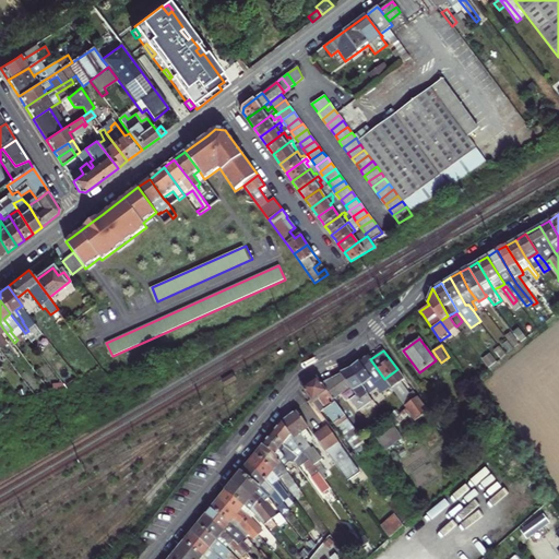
[(367,356),(358,363),(371,381),(377,388),(380,392),(382,395),(391,389),(384,379),(381,375),(370,359),(367,356)]
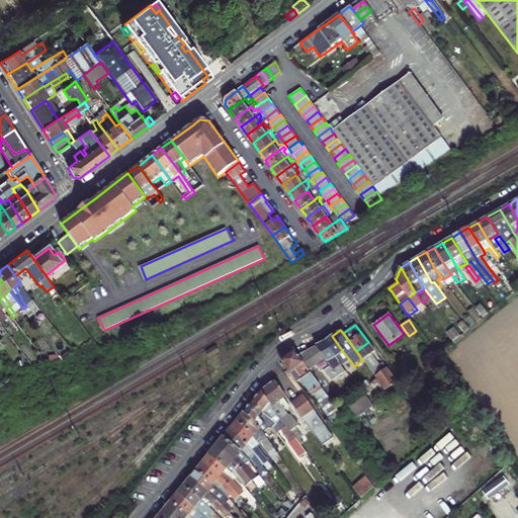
[(332,336),(325,342),(341,365),(349,359),(344,353),(332,336)]
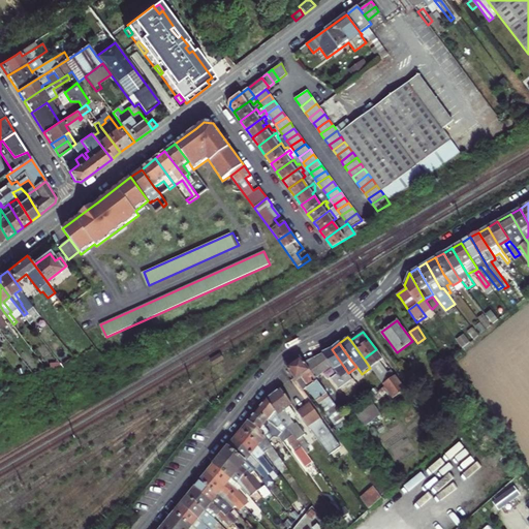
[(348,373),(332,349),(306,364),(316,379),(332,367),(337,374),(331,379),(338,391),(353,380),(348,373)]
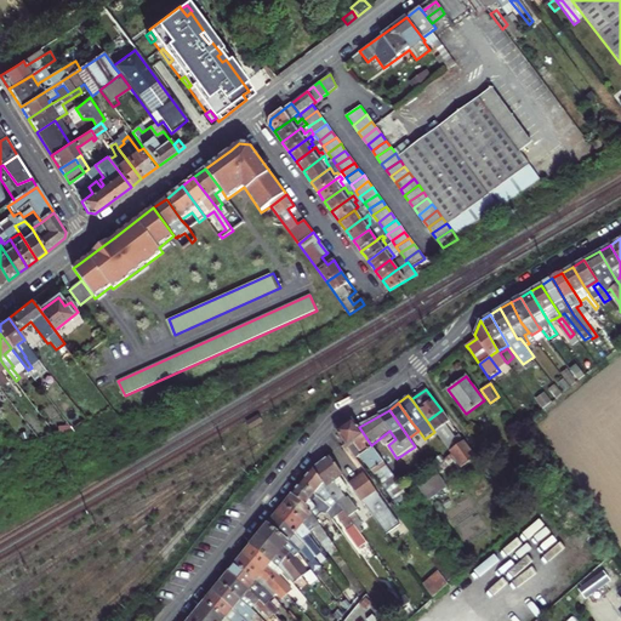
[(445,425),(449,421),(442,410),(427,421),(434,432),(444,444),(454,437),(445,425)]
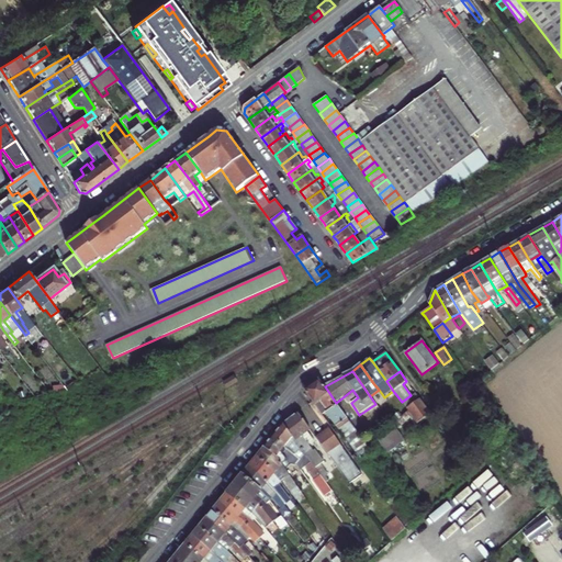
[(336,403),(325,386),(319,380),(304,391),(312,402),(315,406),(322,403),(328,412),(326,413),(338,429),(349,420),(336,403)]
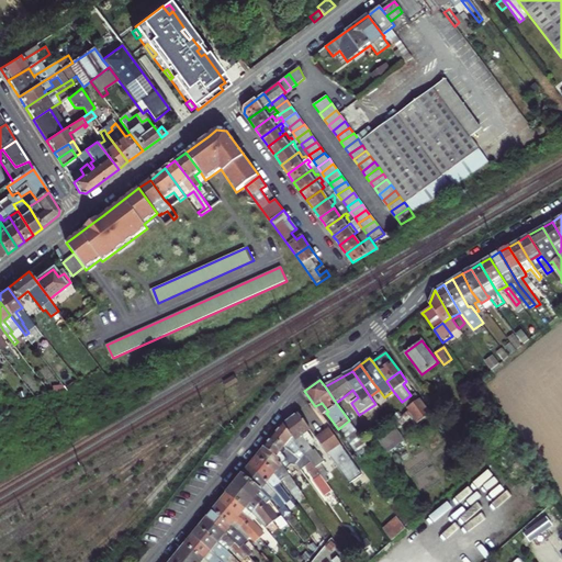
[(408,411),(400,418),(392,426),(396,430),(413,417),(417,424),(430,414),(415,392),(411,395),(402,402),(404,406),(406,409),(408,411)]
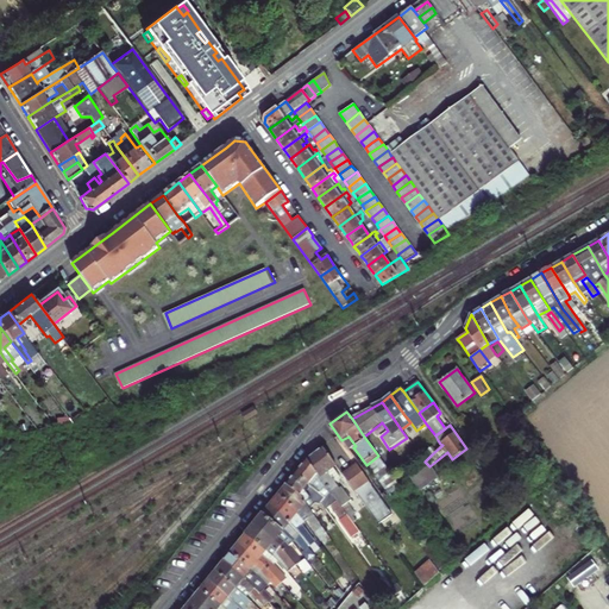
[(428,449),(433,453),(443,445),(440,444),(438,440),(428,449)]
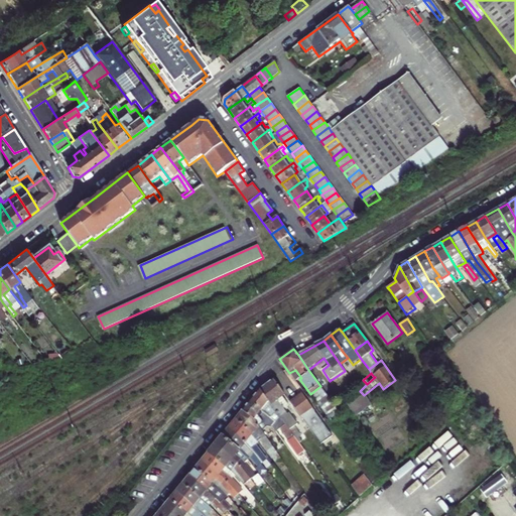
[(355,385),(360,391),(367,384),(363,380),(359,374),(355,377),(359,382),(355,385)]
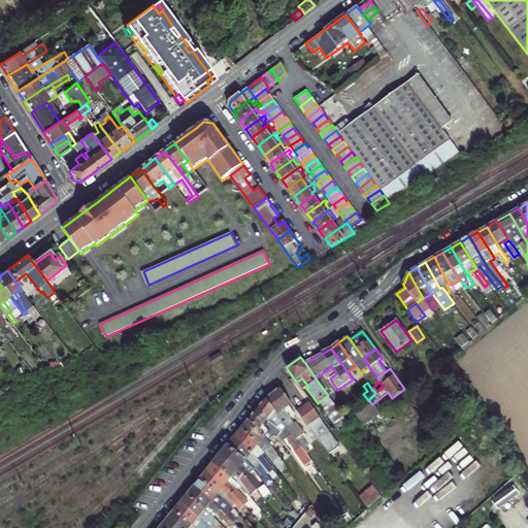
[(266,398),(314,463),(318,459),(310,449),(316,444),(312,439),(307,443),(301,435),(304,433),(296,422),(293,425),(291,422),(293,421),(291,418),(296,415),(290,404),(292,403),(281,388),(266,398)]
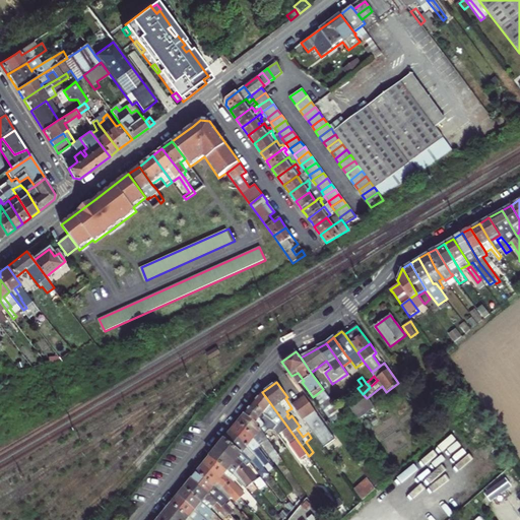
[(309,456),(262,392),(252,404),(278,427),(274,432),(277,434),(280,430),(291,444),(288,447),(295,455),(297,455),(319,484),(325,479),(309,456)]
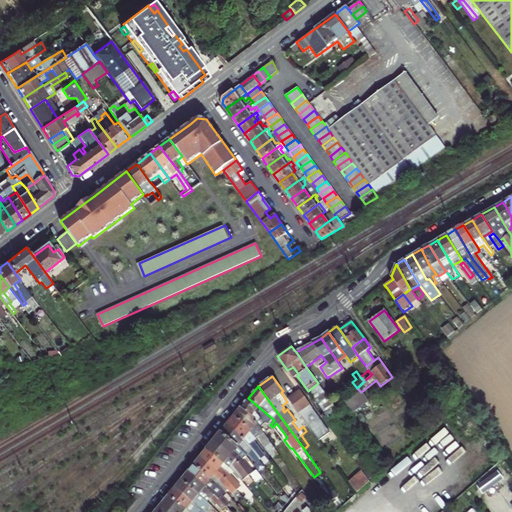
[(301,393),(290,401),(301,416),(306,413),(324,437),(329,433),(301,393)]
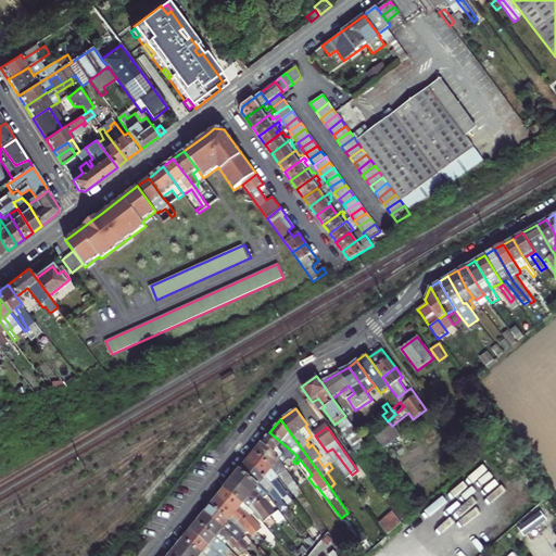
[(262,442),(273,453),(275,451),(292,464),(293,462),(298,456),(269,432),(262,442)]
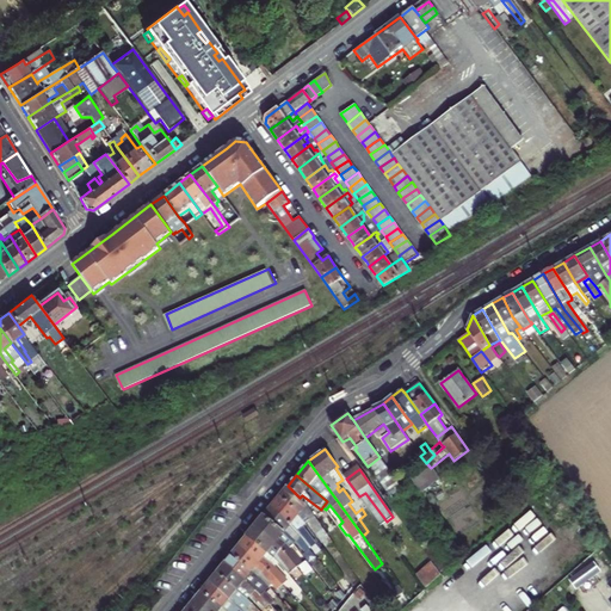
[(288,486),(278,497),(290,507),(298,516),(303,522),(307,518),(333,555),(338,551),(327,536),(313,516),(300,498),(288,486)]
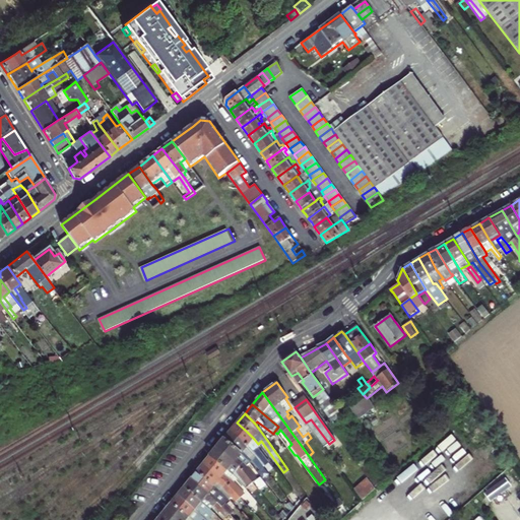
[(247,432),(237,423),(230,432),(247,445),(253,451),(264,467),(269,464),(251,442),(254,439),(247,432)]
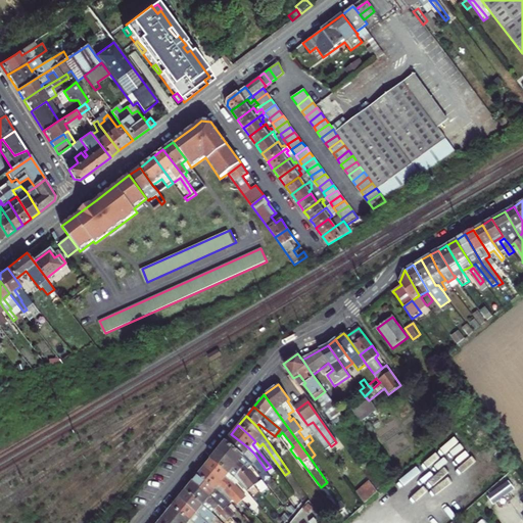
[(248,447),(231,434),(224,442),(242,458),(245,455),(249,458),(250,457),(252,460),(252,462),(263,473),(266,470),(254,454),(248,447)]
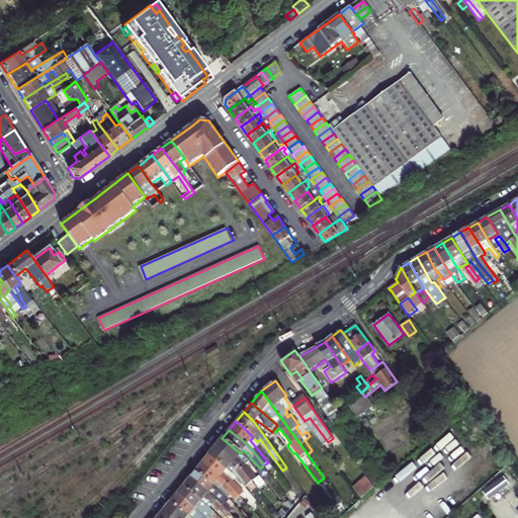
[(268,434),(265,437),(277,454),(281,452),(268,434)]
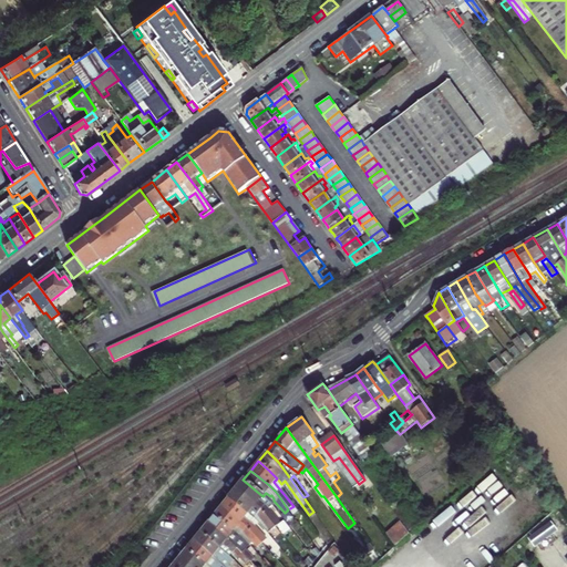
[(243,480),(236,488),(263,511),(276,526),(280,522),(266,504),(268,501),(263,496),(243,480)]
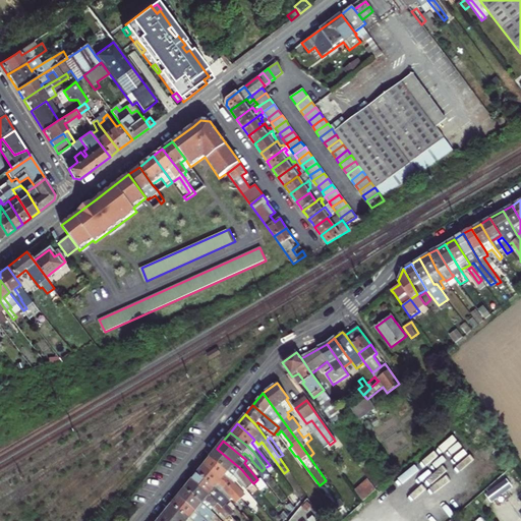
[(241,469),(217,449),(211,457),(233,475),(236,472),(249,487),(253,483),(241,469)]
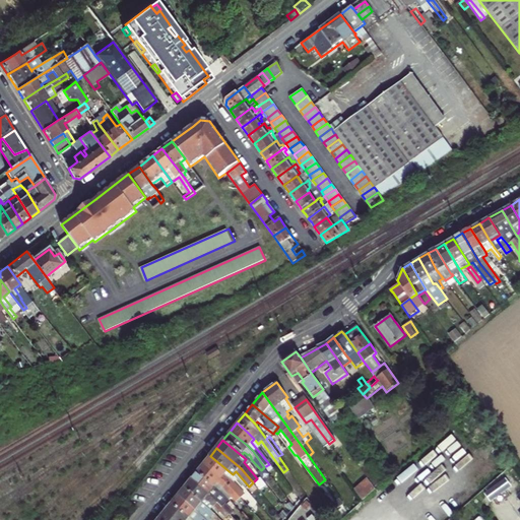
[(233,474),(210,456),(203,464),(229,483),(241,498),(244,494),(231,478),(233,474)]
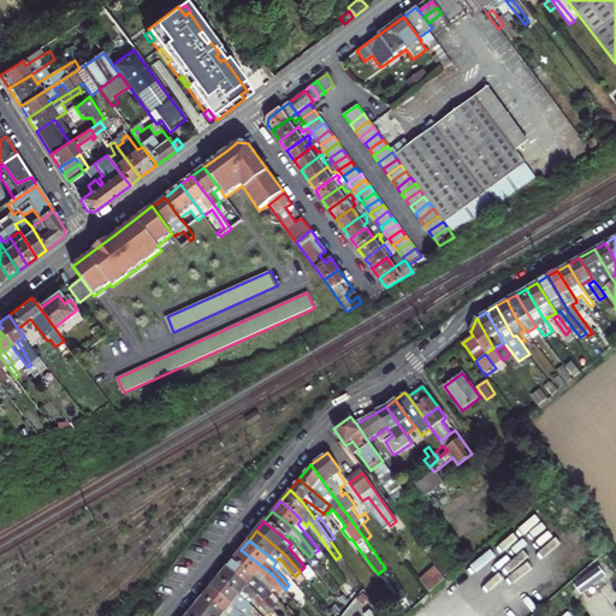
[(271,573),(241,550),(234,560),(260,581),(266,575),(268,576),(266,579),(280,594),(285,590),(271,573)]
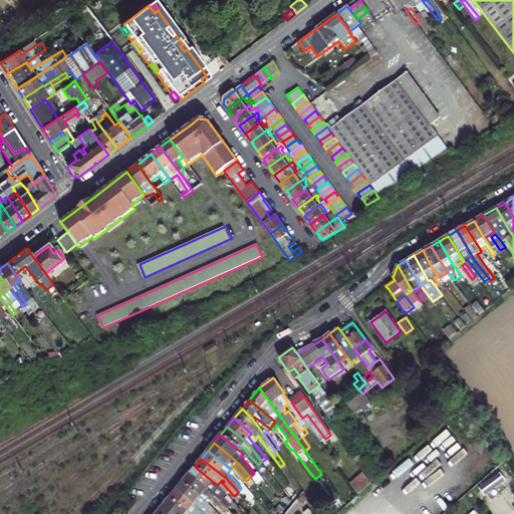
[(195,467),(188,474),(215,496),(226,508),(231,513),(241,513),(218,490),(217,492),(214,490),(217,485),(195,467)]
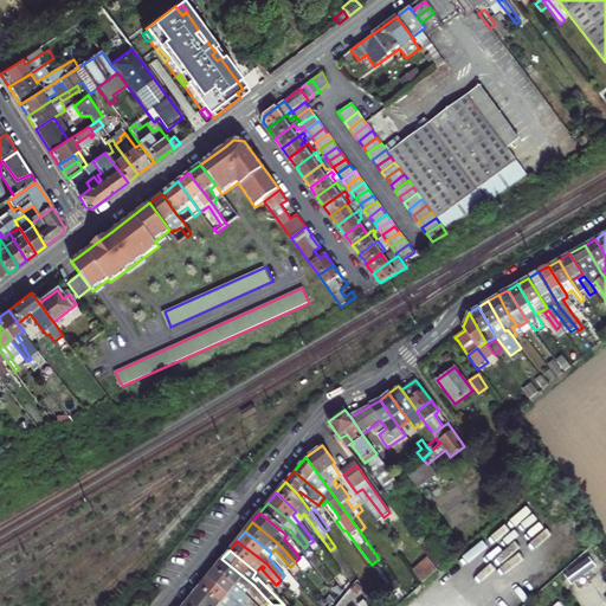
[(574,588),(598,571),(588,558),(565,575),(574,588)]
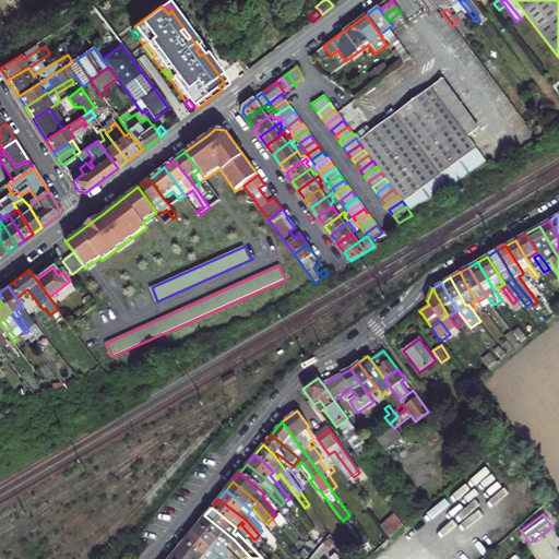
[(204,515),(198,524),(216,540),(227,549),(230,546),(242,556),(246,552),(234,539),(204,515)]
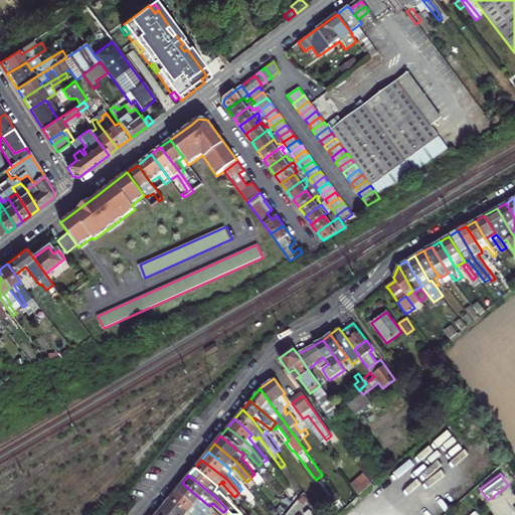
[(364,475),(350,484),(357,496),(371,487),(364,475)]
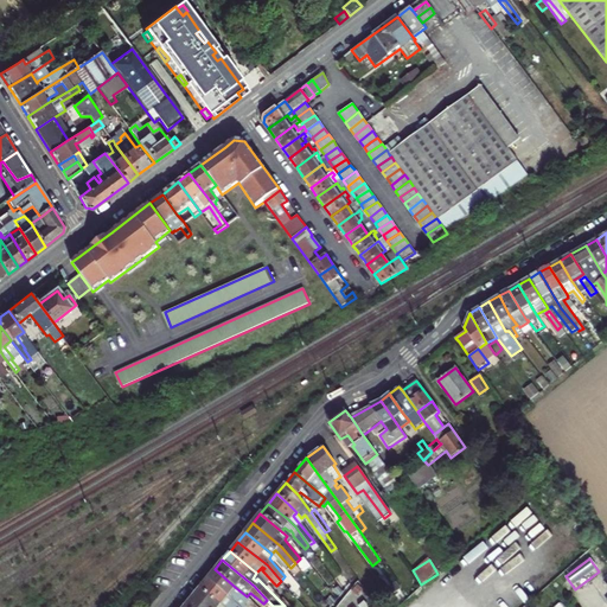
[(235,587),(215,569),(208,579),(234,601),(236,602),(238,600),(236,598),(237,595),(231,592),(235,587)]
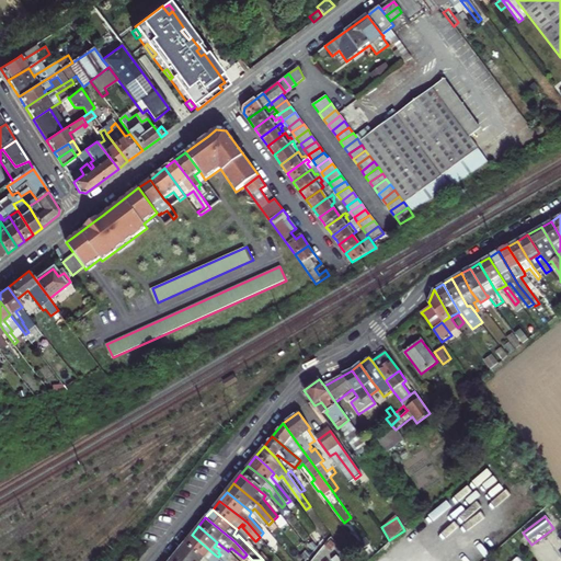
[(192,535),(184,544),(205,560),(221,560),(218,557),(216,556),(192,535)]
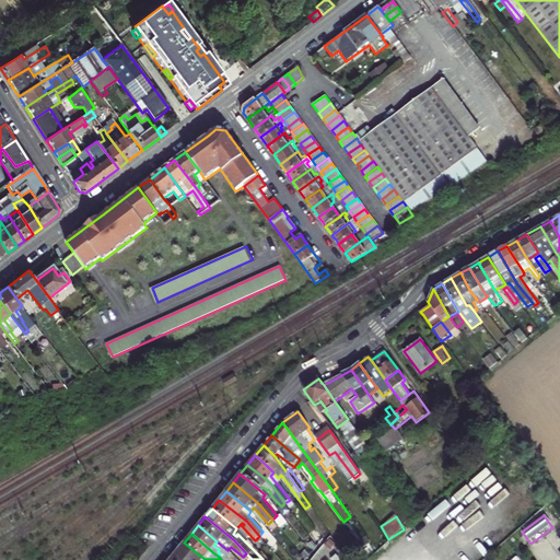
[(205,559),(184,543),(177,550),(188,559),(205,559)]
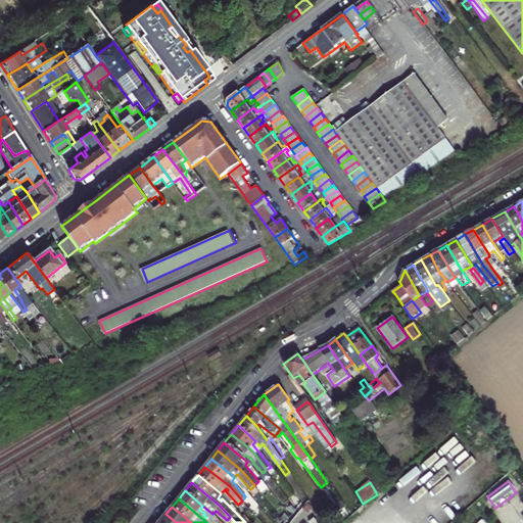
[(235,522),(230,517),(227,520),(216,511),(212,514),(214,515),(222,522),(235,522)]
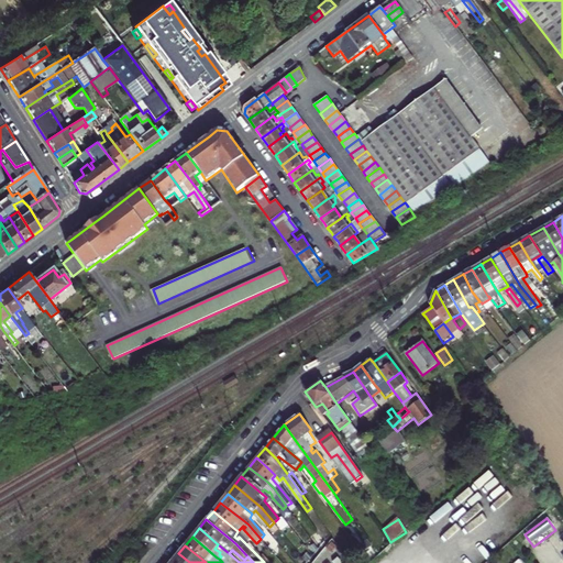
[(178,554),(170,562),(172,562),(189,562),(178,553),(178,554)]
